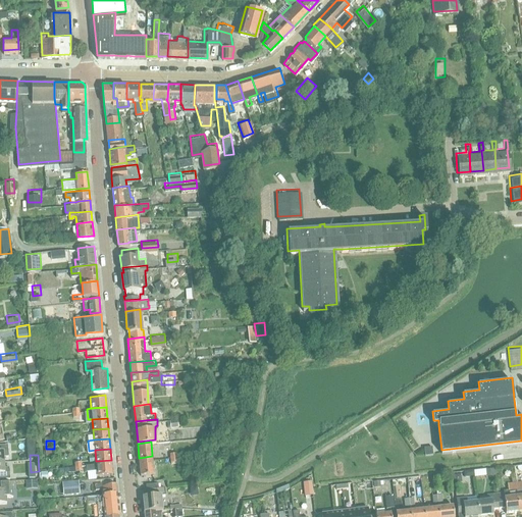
[(152,456),(139,458),(141,472),(154,471),(152,456)]
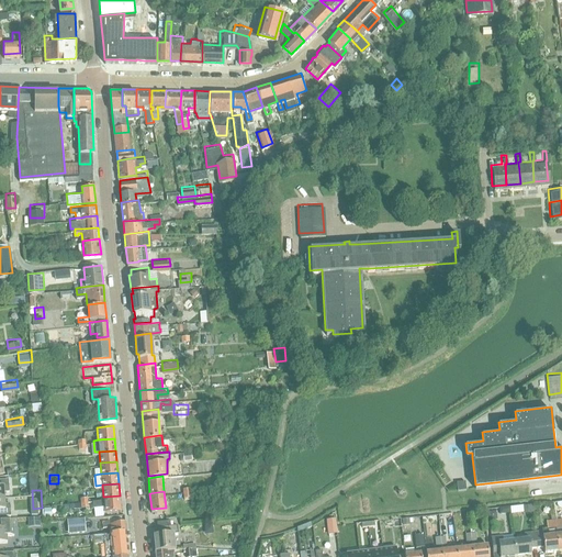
[(4,493),(0,493),(0,512),(10,512),(10,499),(4,500),(4,493)]
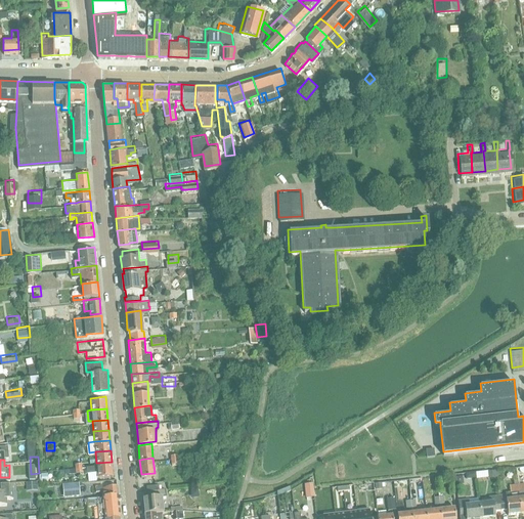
[(96,463),(86,464),(87,470),(97,469),(97,474),(113,473),(112,462),(96,463)]
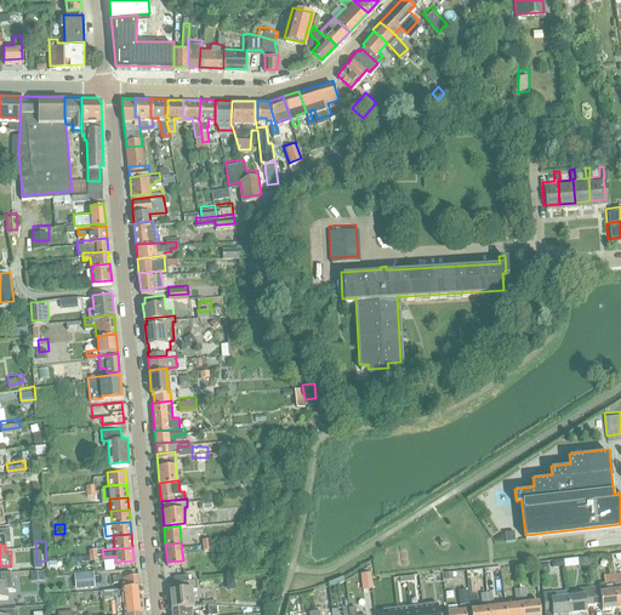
[(30,568),(30,578),(44,578),(44,567),(30,568)]
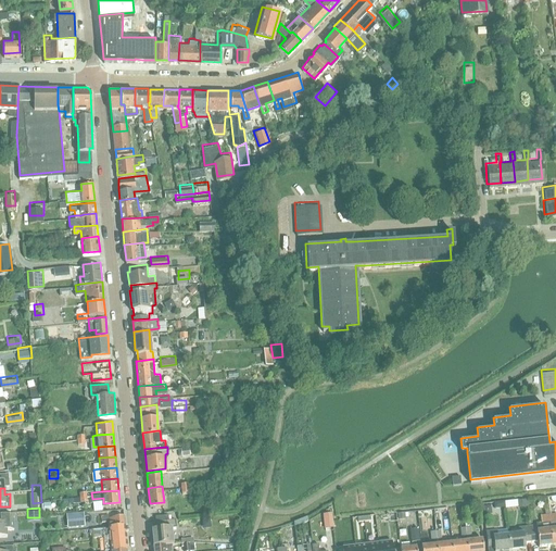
[(331,509),(321,510),(324,525),(332,523),(331,509)]
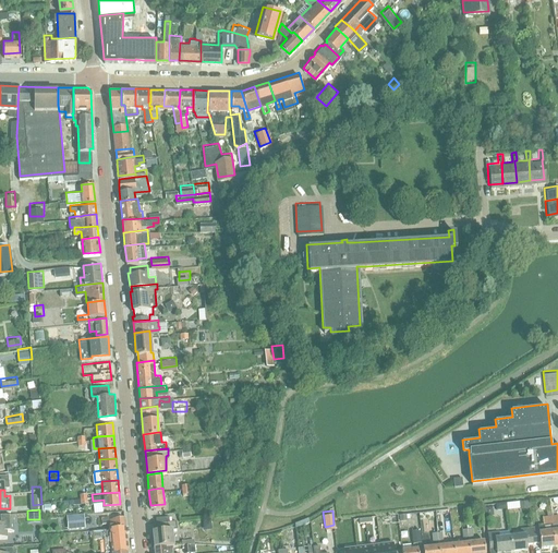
[(83,512),(69,514),(70,526),(84,524),(83,512)]
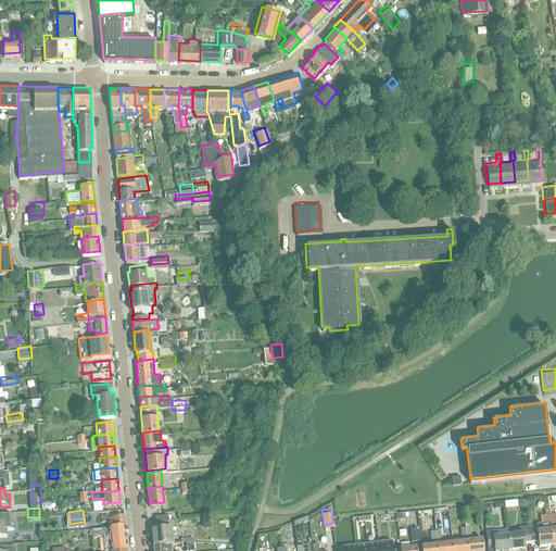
[(13,525),(13,511),(0,511),(0,533),(7,533),(7,526),(13,525)]
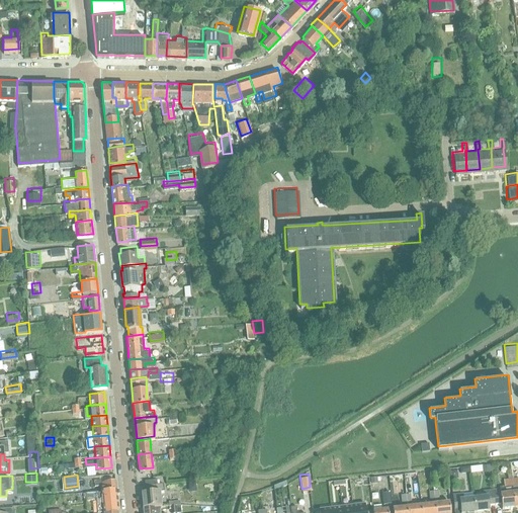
[(100,483),(101,488),(116,486),(115,477),(101,479),(101,476),(94,476),(95,483),(100,483)]
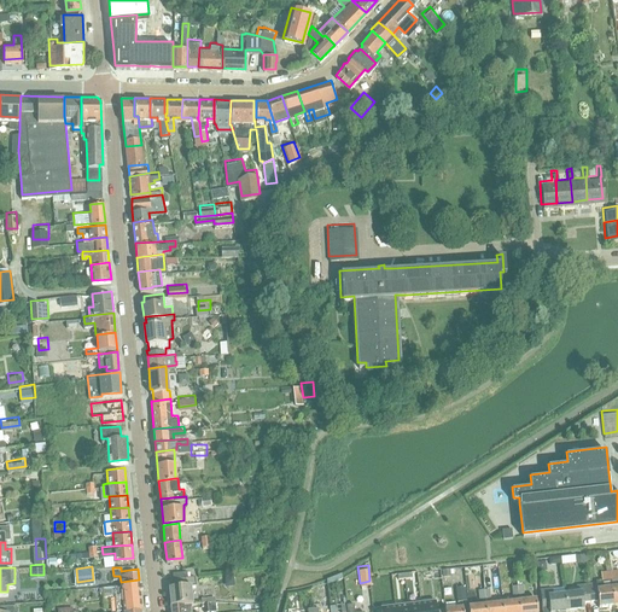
[(600,569),(601,577),(611,576),(610,567),(600,569)]
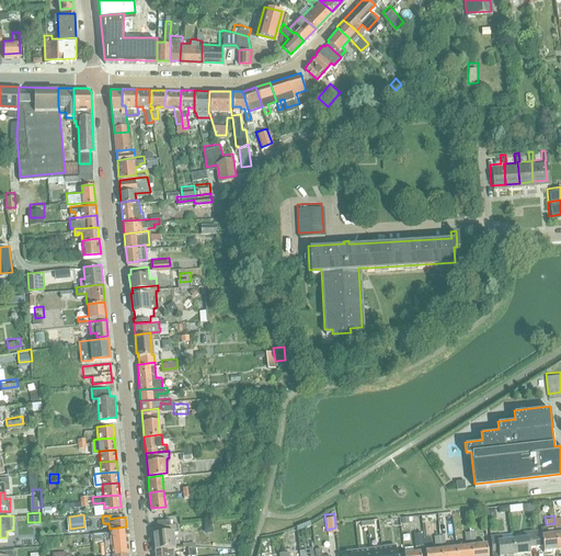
[(152,531),(155,546),(173,544),(172,529),(176,529),(175,521),(169,521),(169,517),(156,518),(157,530),(152,531)]
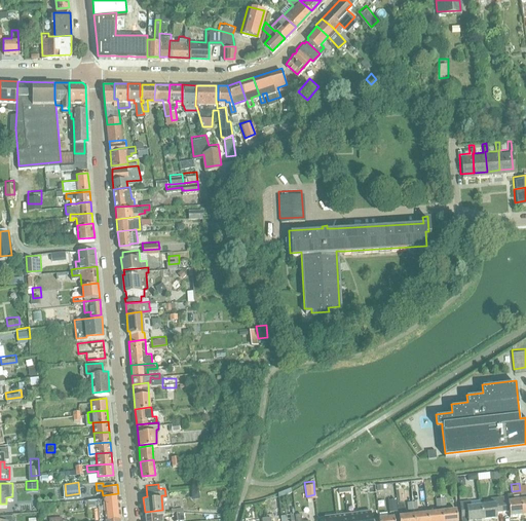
[(98,504),(99,518),(120,516),(118,493),(103,495),(86,497),(87,505),(98,504)]
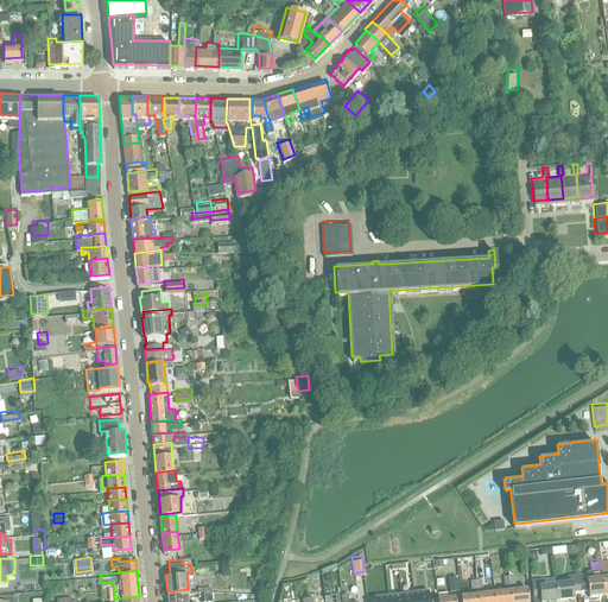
[(588,594),(603,591),(601,574),(593,575),(593,571),(586,572),(584,570),(577,571),(580,588),(587,587),(588,594)]
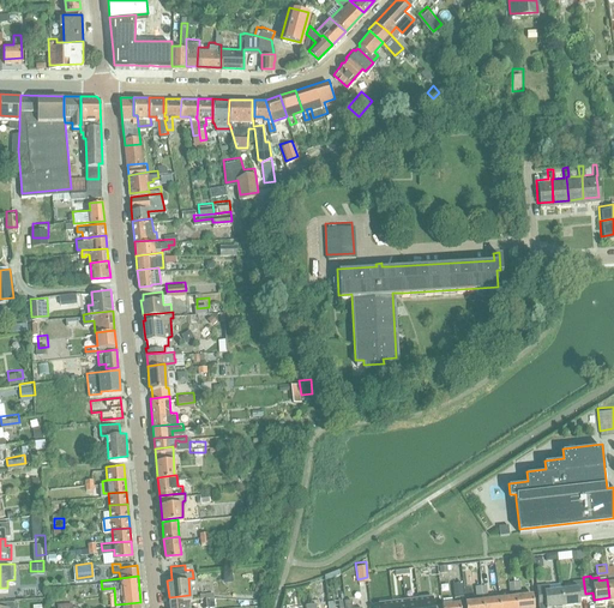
[(572,584),(561,587),(560,587),(561,603),(579,601),(578,594),(585,594),(583,577),(571,578),(572,584)]
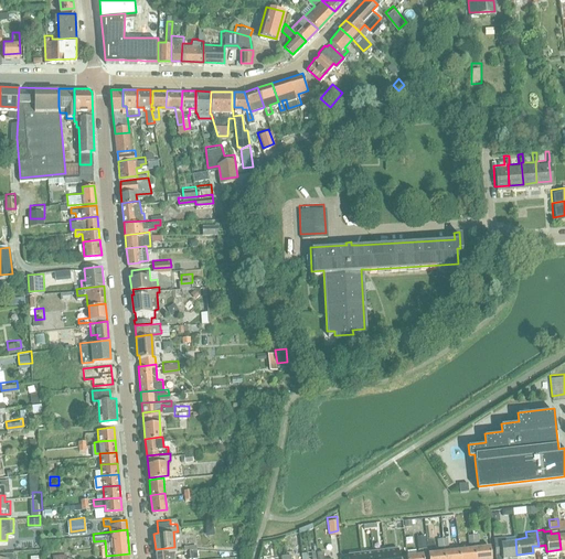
[(425,531),(416,533),(417,546),(426,545),(425,531)]
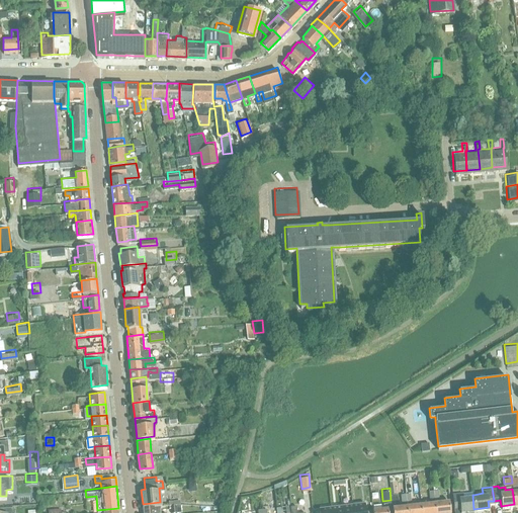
[(472,495),(473,495),(472,489),(451,492),(454,510),(459,509),(460,511),(473,509),(472,495)]
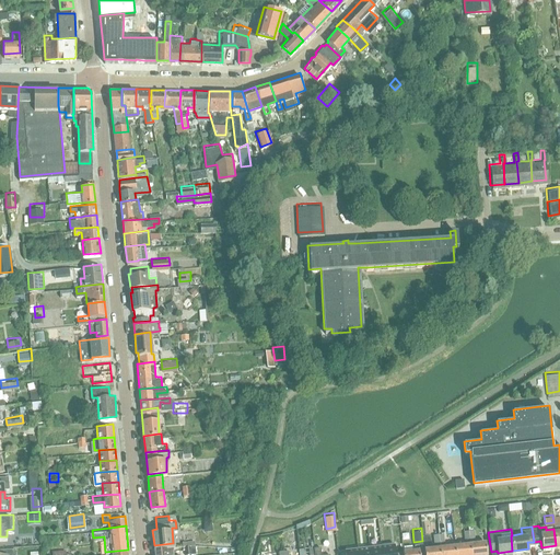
[(395,554),(394,540),(381,541),(381,544),(382,544),(383,554),(395,554)]
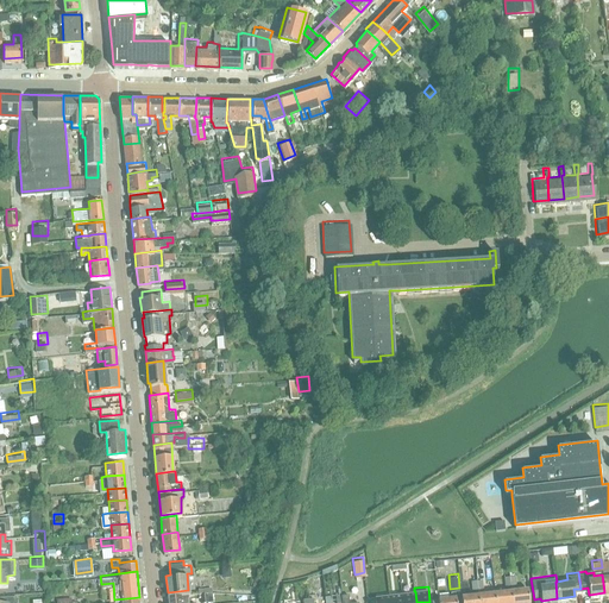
[(527,586),(510,588),(512,602),(518,602),(528,602),(527,586)]
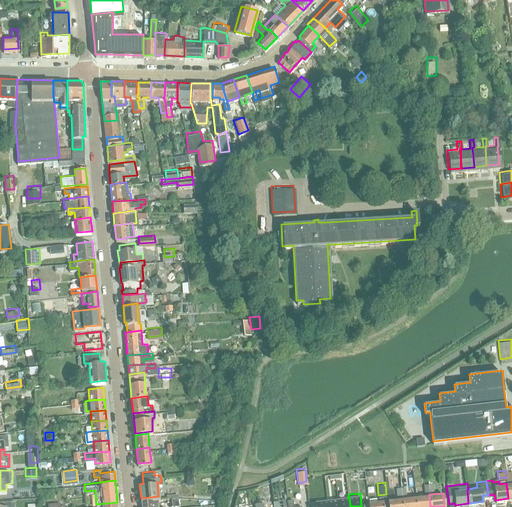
[(430,506),(429,494),(415,496),(416,506),(430,506)]
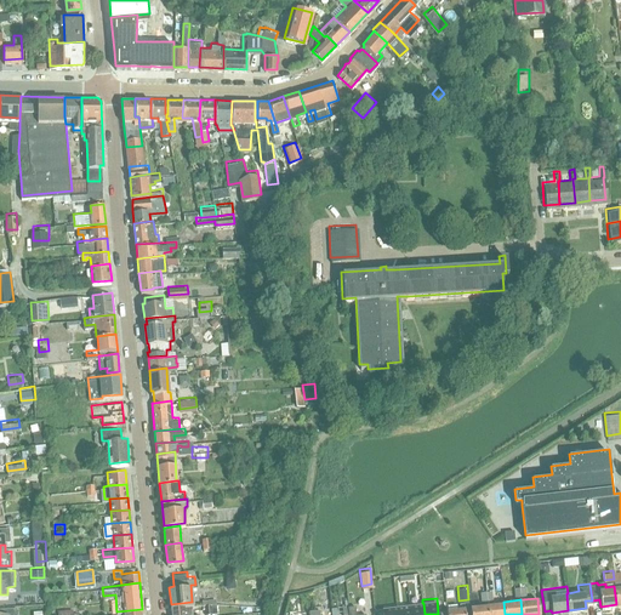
[(216,601),(203,602),(203,605),(205,605),(205,611),(217,610),(216,601)]
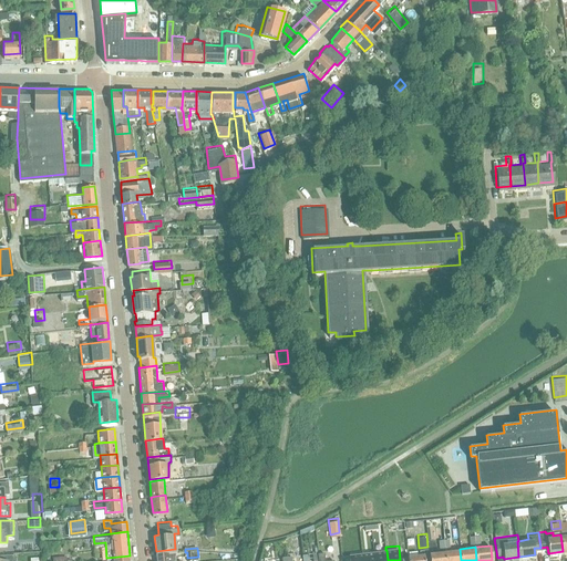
[(409,556),(408,556),(408,560),(425,560),(424,553),(418,554),(416,548),(408,549),(409,556)]
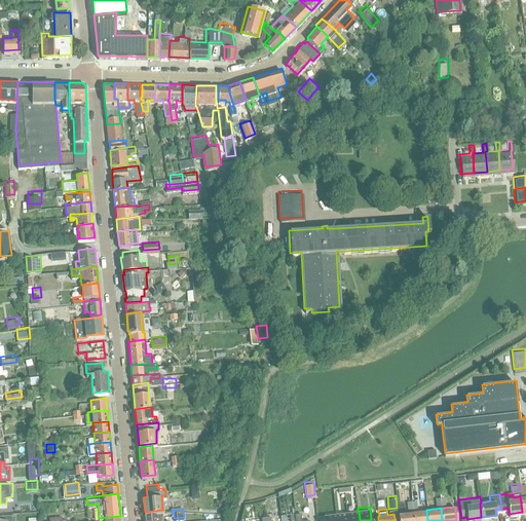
[(145,512),(145,520),(167,520),(168,520),(168,517),(163,518),(162,510),(145,512)]
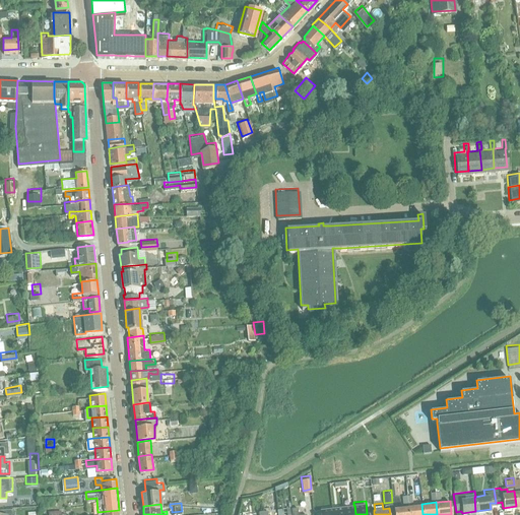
[(423,514),(421,504),(407,506),(408,514),(423,514)]
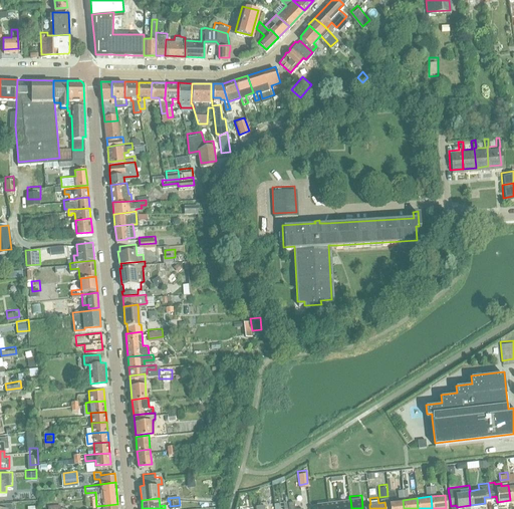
[(293,499),(286,500),(287,506),(288,506),(288,508),(302,508),(303,507),(294,508),(293,499)]
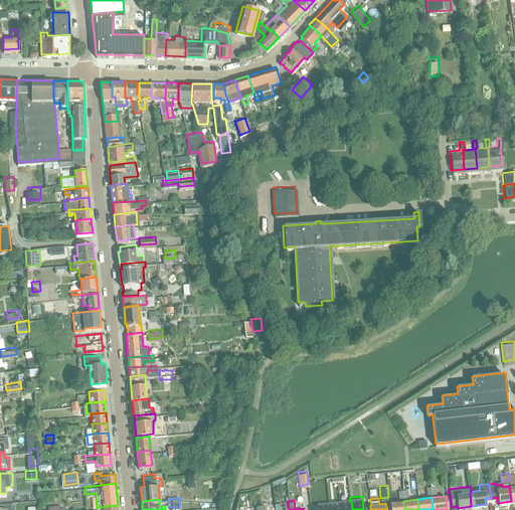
[(350,500),(340,501),(341,509),(352,509),(351,500),(350,500)]
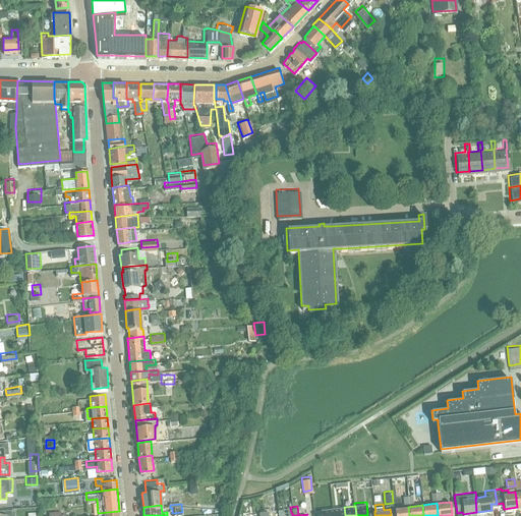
[(13,515),(13,507),(0,508),(0,515),(13,515)]
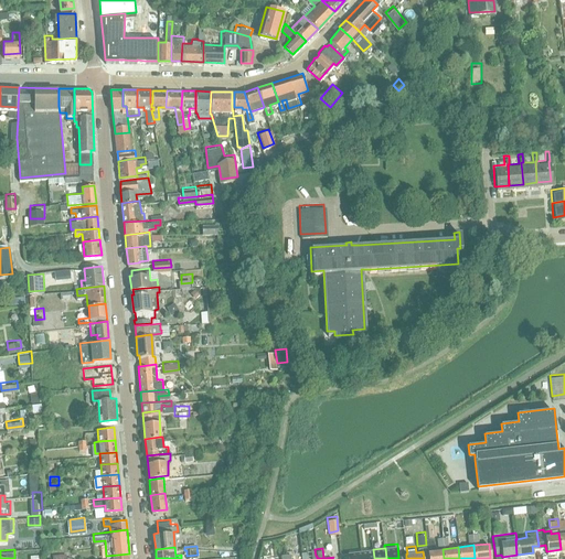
[(374,558),(373,549),(361,550),(362,558),(374,558)]
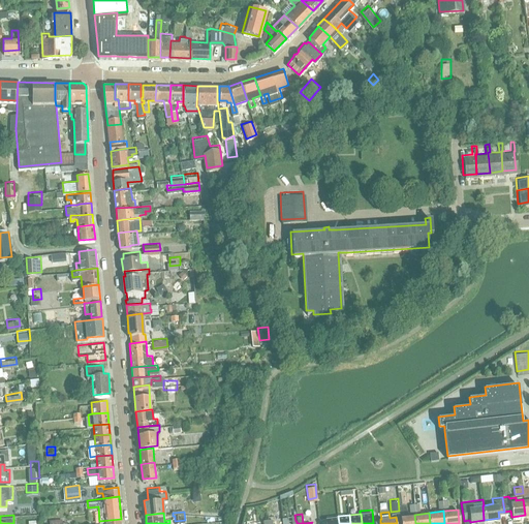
[(415,523),(414,515),(400,516),(401,523),(415,523)]
